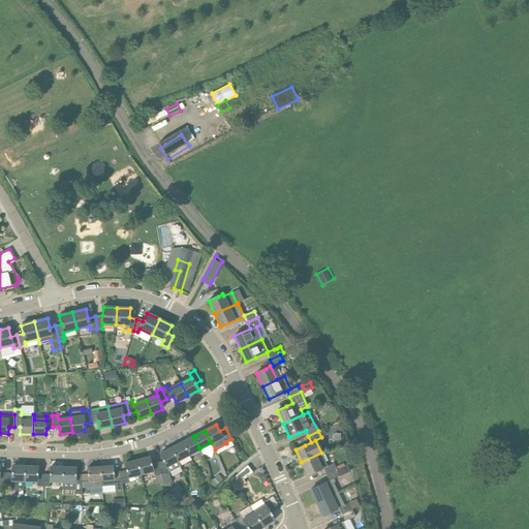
[(188,455),(199,448),(193,436),(182,442),(188,455)]
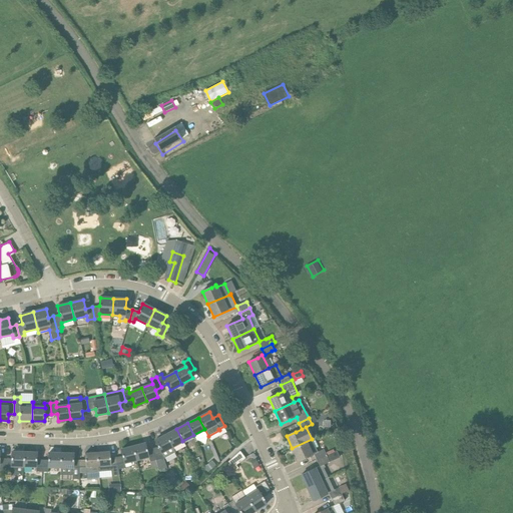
[(171,447),(182,441),(176,429),(165,435),(171,447)]
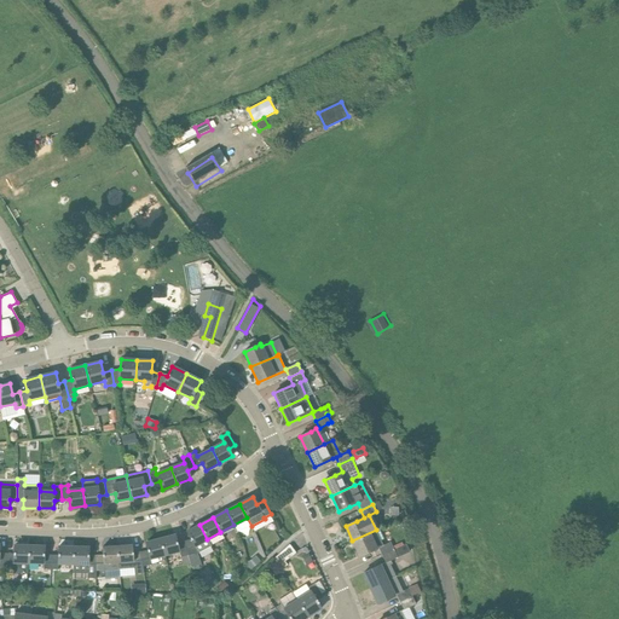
[(212,547),(207,539),(200,525),(186,532),(191,539),(184,541),(187,556),(191,567),(201,565),(197,554),(212,547)]
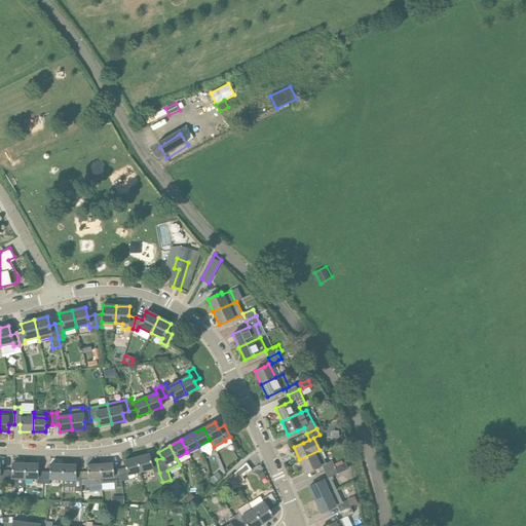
[(326,463),(324,459),(320,450),(299,459),(305,474),(322,465),(324,472),(335,466),(332,460),(326,463)]
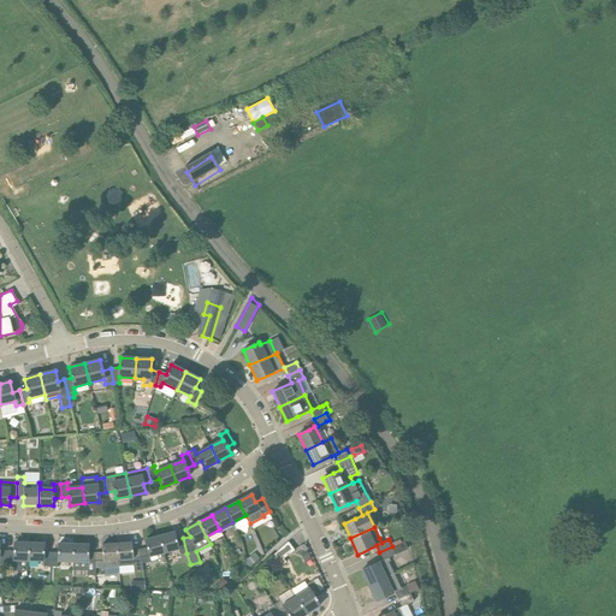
[(183,538),(176,540),(175,533),(160,537),(164,552),(178,549),(179,555),(187,554),(183,538)]
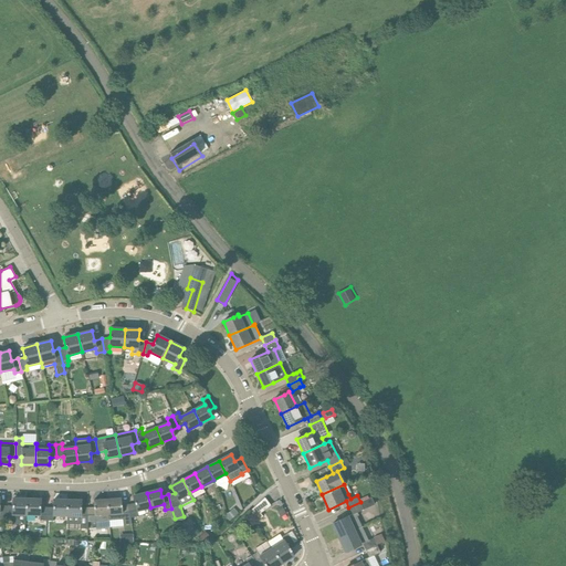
[(137,511),(150,507),(147,493),(133,496),(135,503),(128,504),(130,519),(138,516),(137,511)]
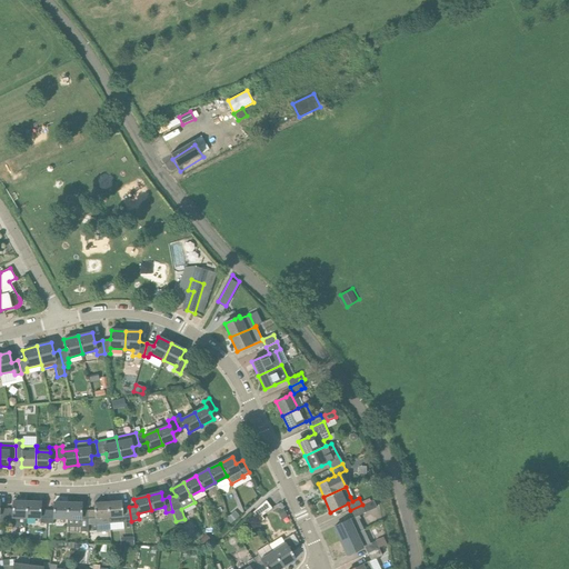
[(340,540),(362,529),(358,519),(361,518),(360,516),(377,508),(373,500),(362,505),(350,510),(355,518),(351,519),(343,522),(333,527),(340,540)]
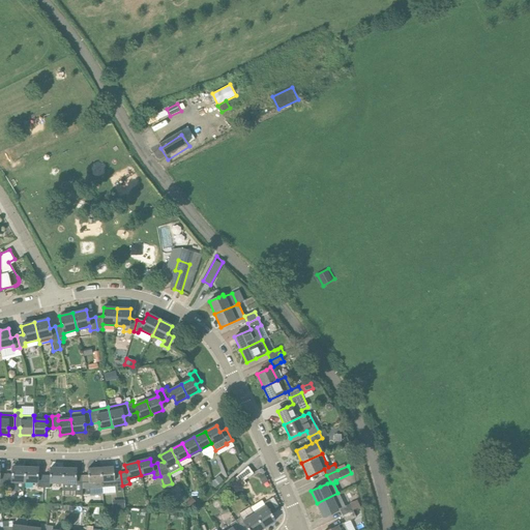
[(25,481),(25,468),(12,467),(11,474),(5,474),(5,491),(24,491),(24,481),(25,481)]
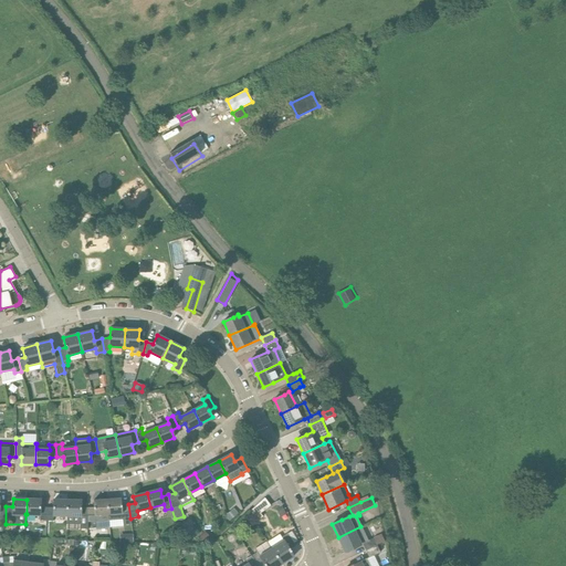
[(128,504),(122,506),(121,499),(107,500),(108,521),(123,520),(123,525),(132,525),(130,519),(128,504)]
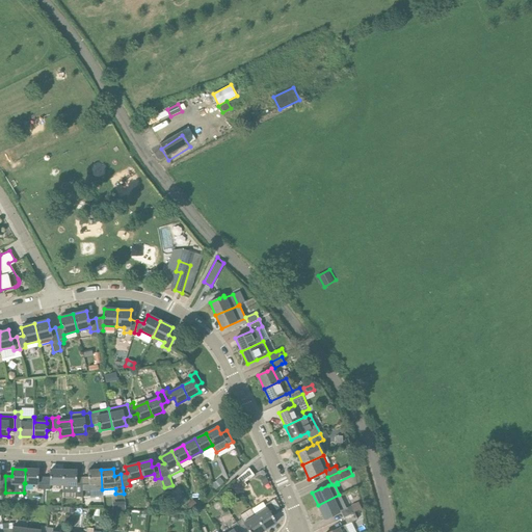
[(235,480),(241,489),(246,486),(244,482),(255,476),(248,469),(235,480)]
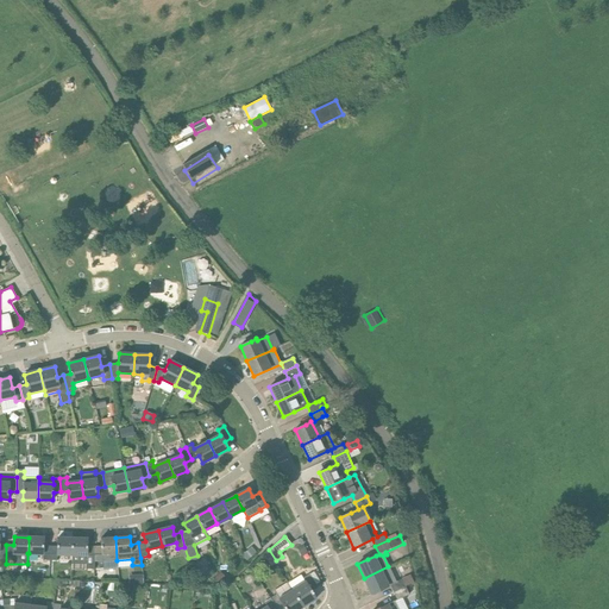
[(50,546),(43,546),(44,538),(29,538),(29,553),(36,553),(36,560),(42,560),(50,560),(50,546)]
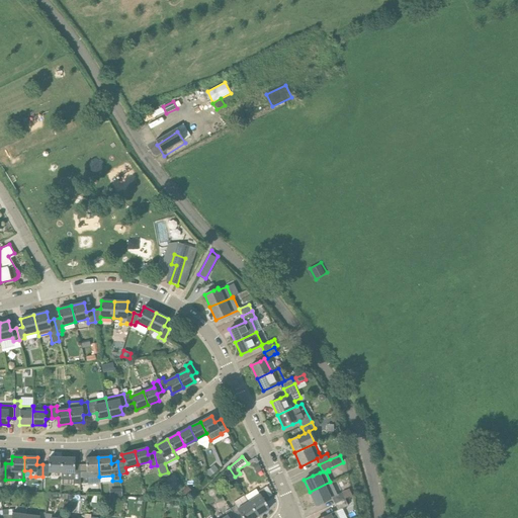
[(61,471),(62,458),(49,457),(49,464),(42,464),(42,477),(49,477),(49,471),(61,471)]
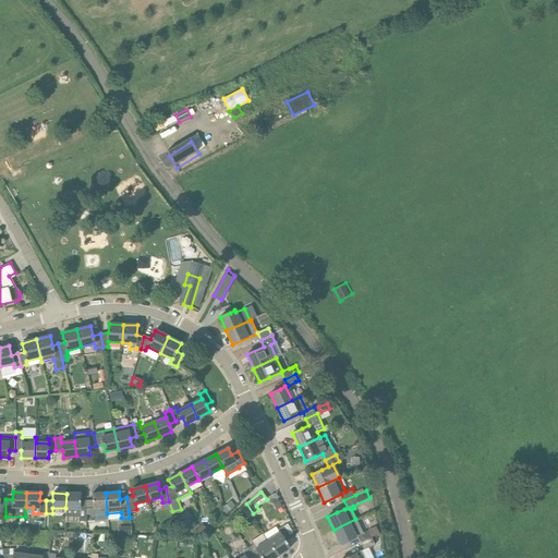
[(95,514),(107,513),(106,493),(92,494),(93,500),(86,500),(86,514),(95,514)]
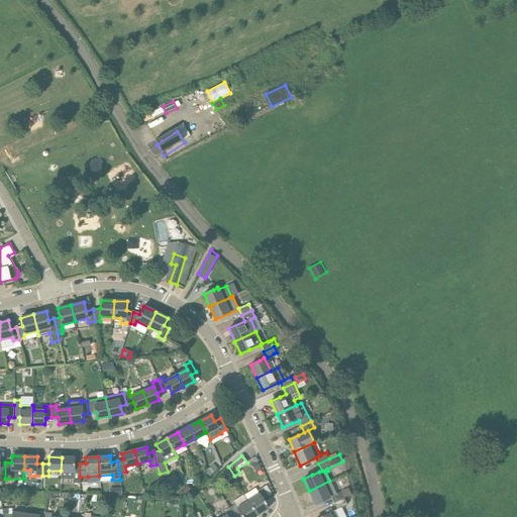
[(80,463),(74,463),(74,457),(62,457),(61,471),(62,471),(61,479),(73,479),(73,483),(80,484),(80,477),(80,463)]
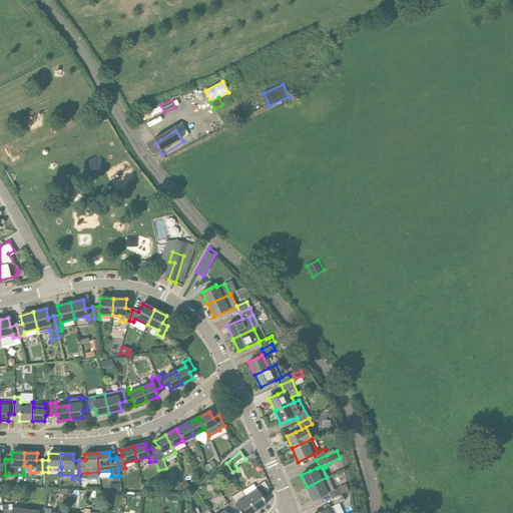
[(260,466),(255,458),(252,459),(249,461),(253,469),(260,466)]
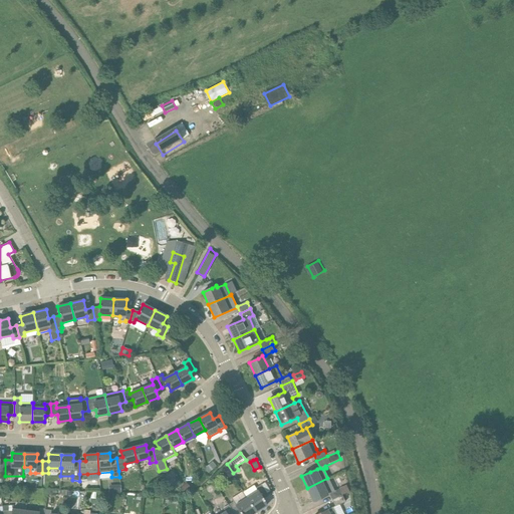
[(216,466),(212,462),(207,466),(206,466),(206,471),(208,473),(216,466)]
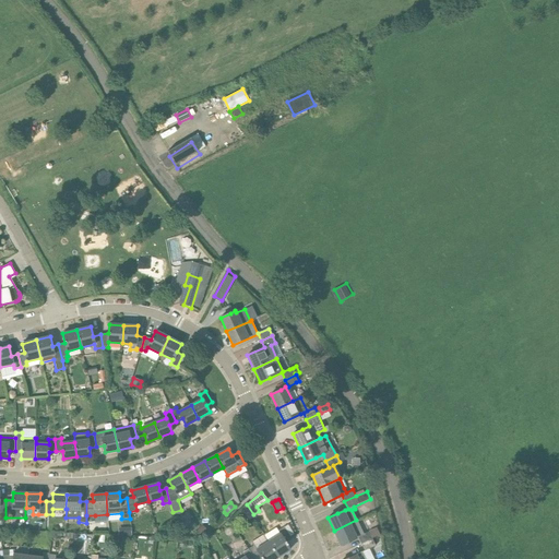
[(357,521),(356,522),(356,520),(334,531),(341,545),(351,540),(357,537),(358,537),(361,544),(372,538),(380,535),(377,527),(369,532),(364,534),(357,521)]
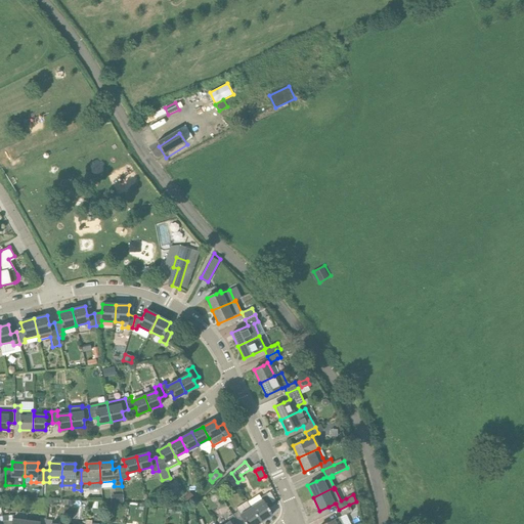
[(192,499),(187,494),(183,497),(188,504),(192,499)]
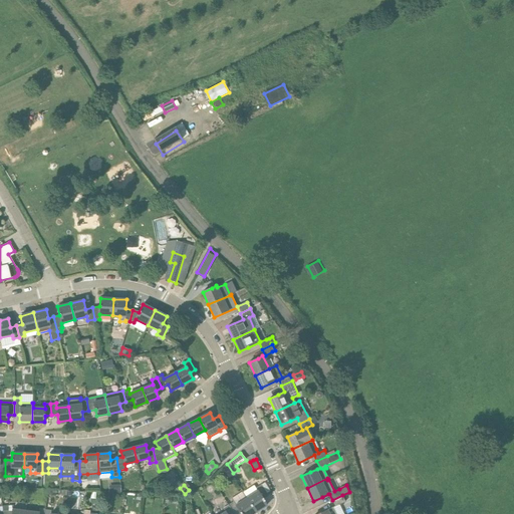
[(246,498),(255,512),(266,505),(262,499),(268,496),(261,485),(255,488),(257,491),(246,498)]
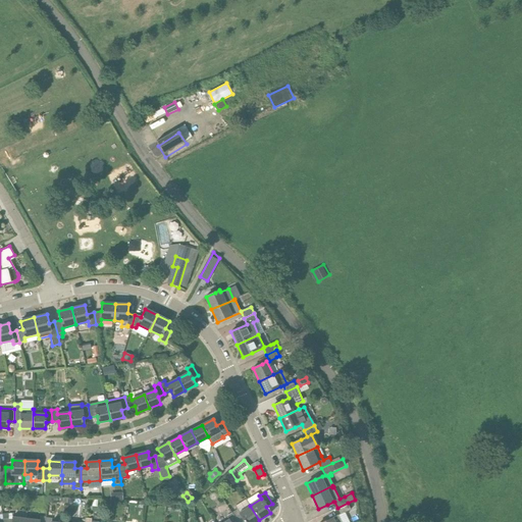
[(341,514),(350,510),(351,510),(348,503),(337,508),(341,514)]
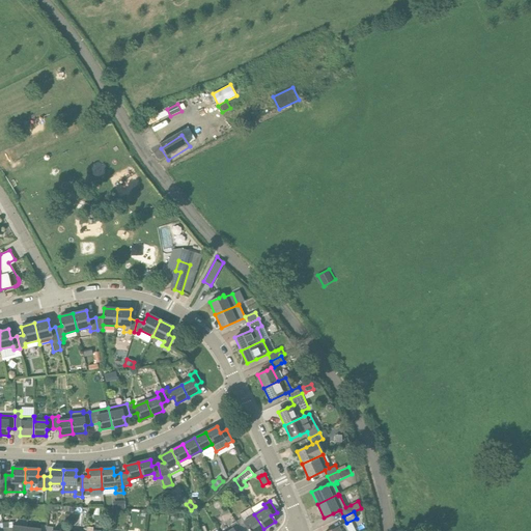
[(249,530),(260,530),(263,529),(254,514),(243,522),(241,519),(235,522),(241,530),(246,530),(248,530),(249,530)]
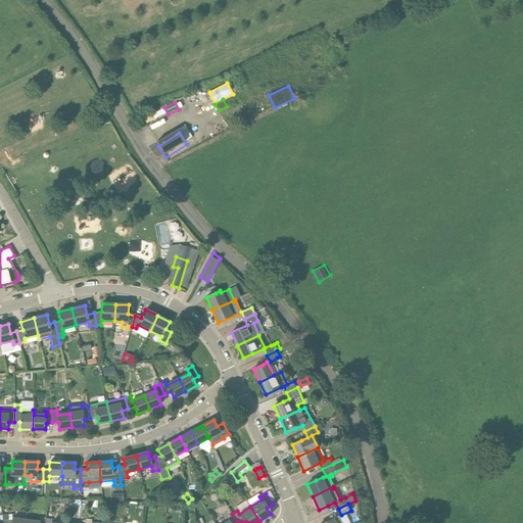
[(237,522),(232,514),(227,518),(229,521),(225,522),(237,522)]
